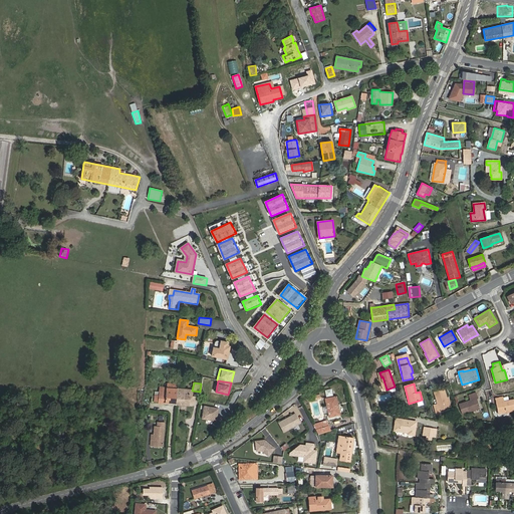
[(161,388),(159,403),(192,406),(192,391),(161,388)]
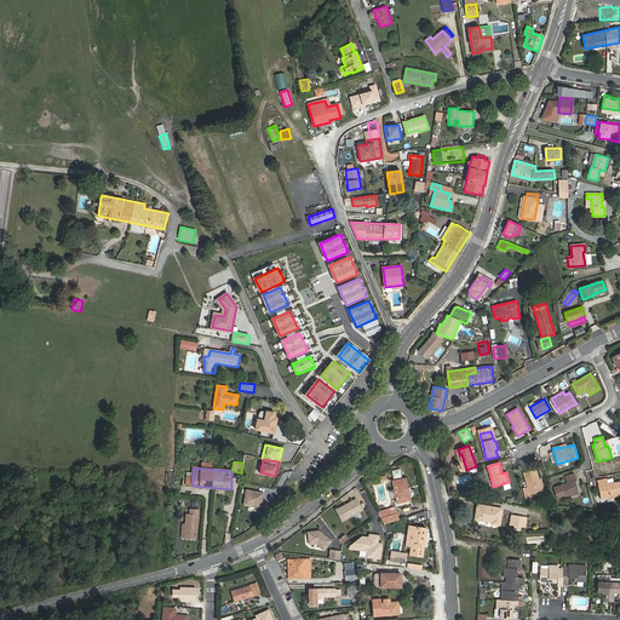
[(394,478),(402,477),(400,469),(391,470),(394,478)]
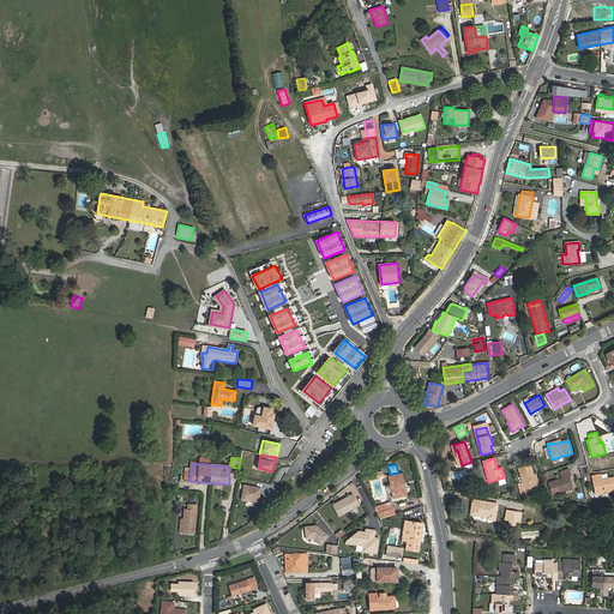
[(530,465),(518,469),(523,482),(518,485),(522,495),(525,494),(524,489),(537,486),(535,475),(534,475),(530,465)]
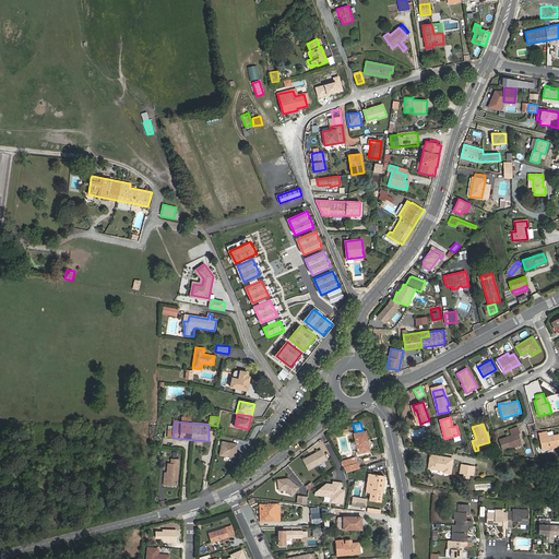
[(519,433),(520,433),(518,427),(509,430),(511,436),(499,440),(502,450),(522,443),(519,433)]
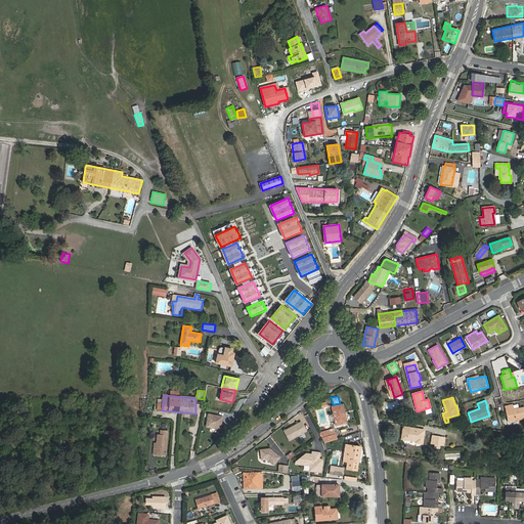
[(343,404),(332,406),(336,425),(346,423),(344,416),(343,416),(342,413),(345,412),(343,404)]
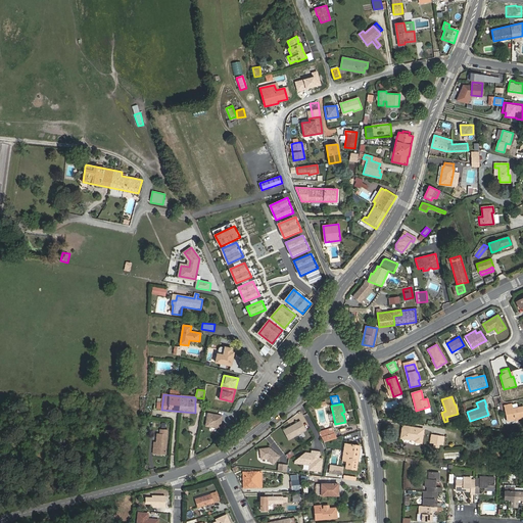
[(512,403),(504,406),(507,421),(522,417),(522,406),(513,409),(512,403)]
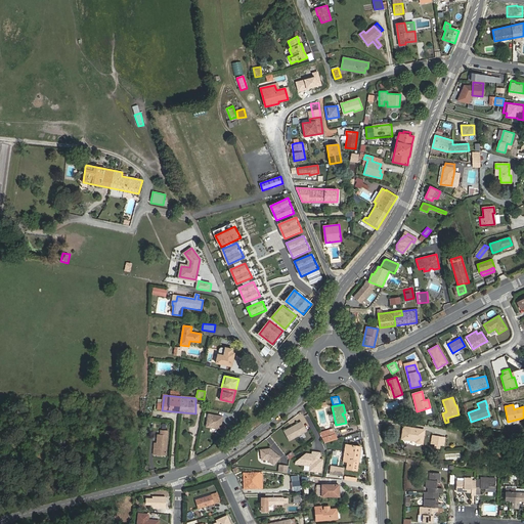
[(224,417),(209,413),(206,427),(221,430),(224,417)]
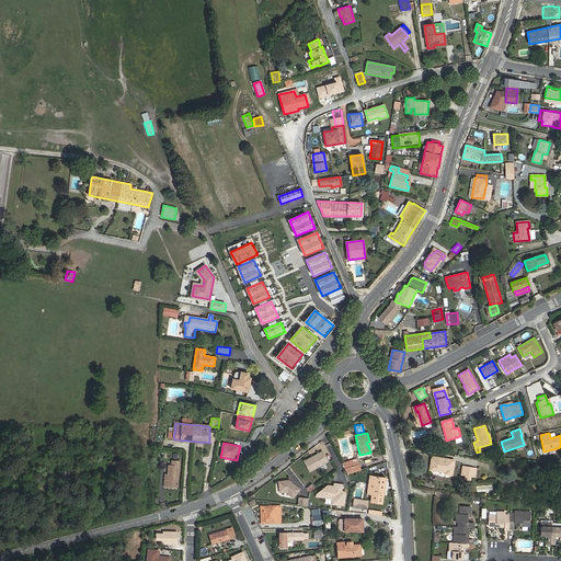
[(322,451),(304,461),(309,472),(329,461),(322,451)]
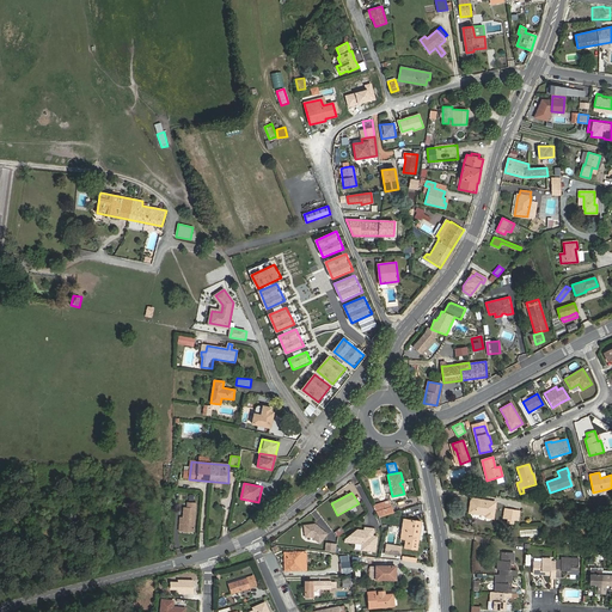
[(495,502),(471,499),(469,512),(487,515),(485,516),(493,518),(495,502)]
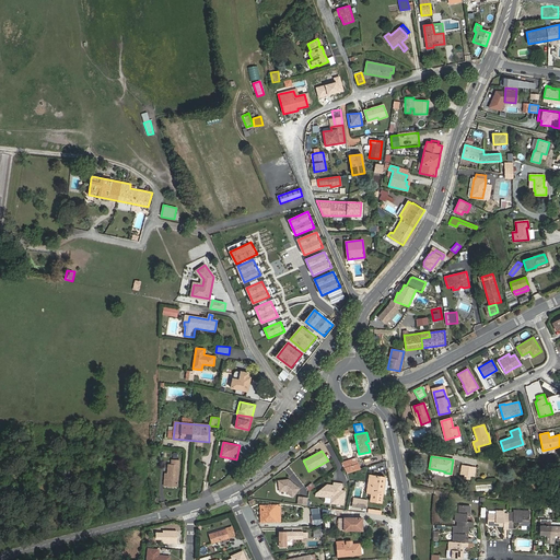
[(347,474),(360,469),(358,464),(352,466),(350,459),(341,463),(347,474)]
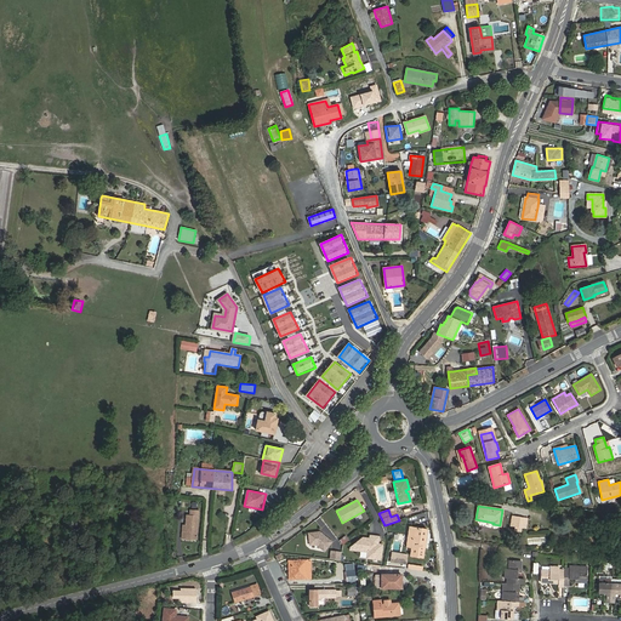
[(199,511),(191,511),(191,516),(187,516),(186,539),(197,539),(199,511)]
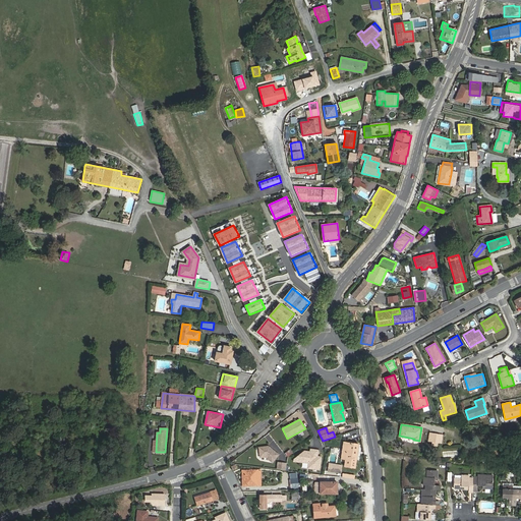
[(430,433),(429,441),(431,442),(437,442),(439,443),(440,435),(430,433)]
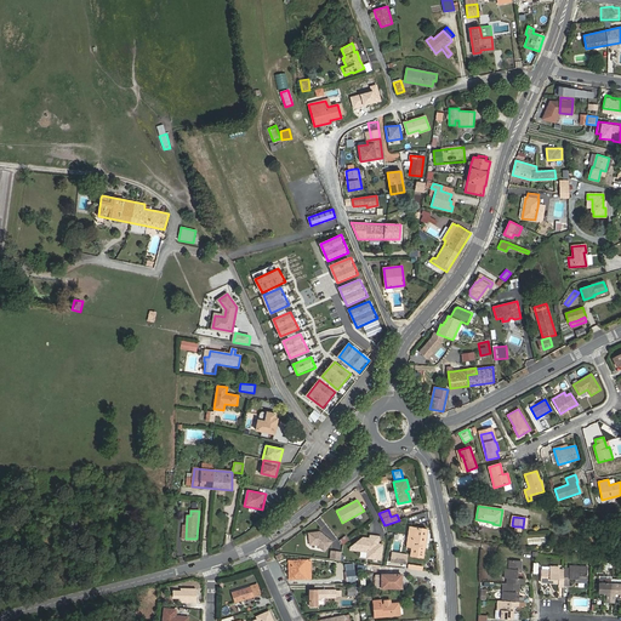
[(410,527),(406,546),(411,547),(410,554),(423,557),(427,529),(410,527)]
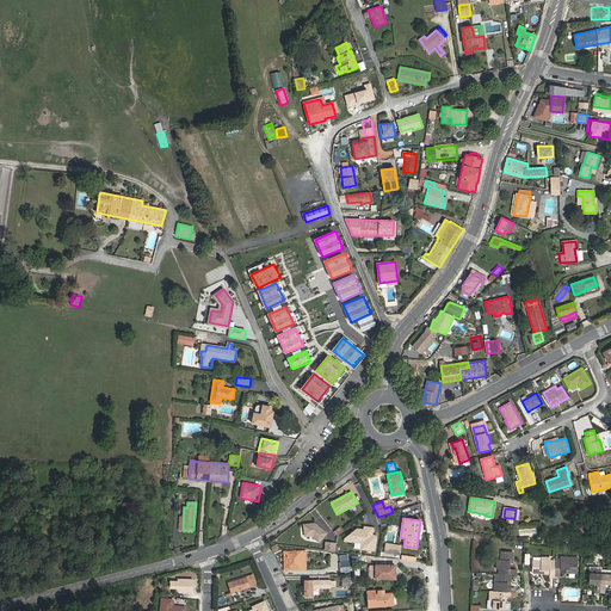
[(315,524),(303,525),(306,537),(312,536),(319,542),(327,532),(315,524)]
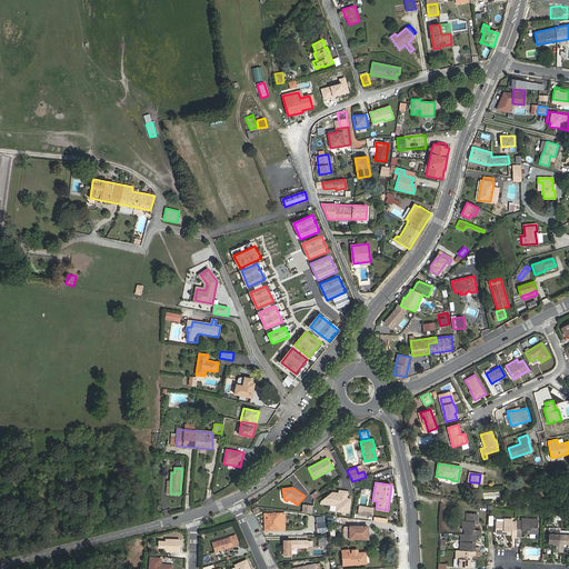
[(313,499),(320,495),(317,490),(310,495),(313,499)]
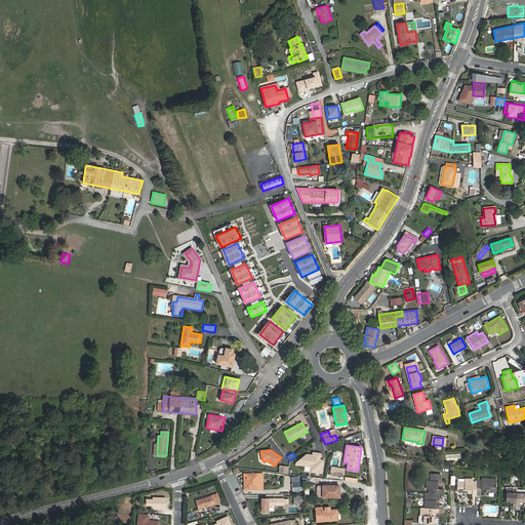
[(307,454),(295,462),(295,466),(311,467),(310,472),(322,473),(323,462),(319,461),(320,460),(321,454),(313,452),(313,455),(307,454)]
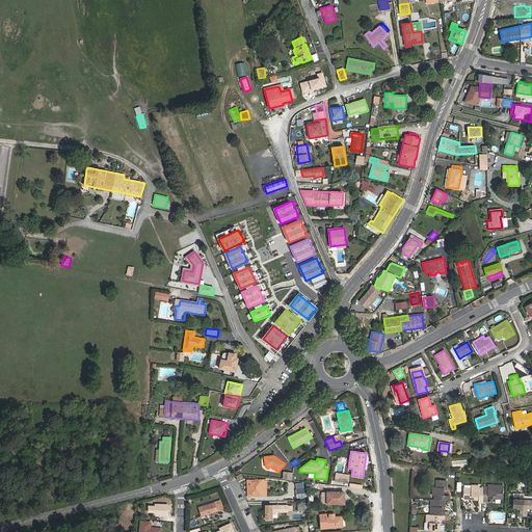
[(349,476),(336,474),(335,481),(348,483),(349,476)]
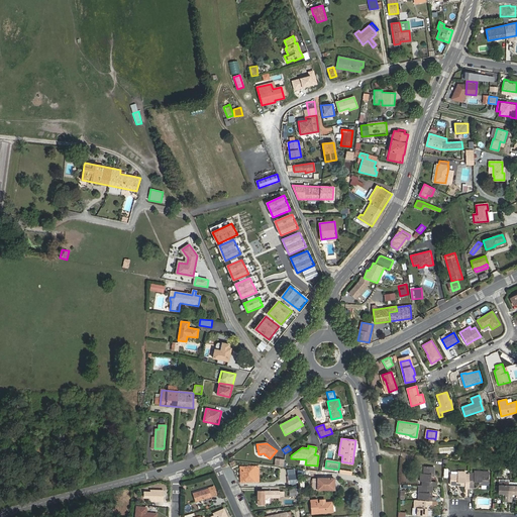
[(245,482),(259,481),(259,467),(245,467),(245,482)]
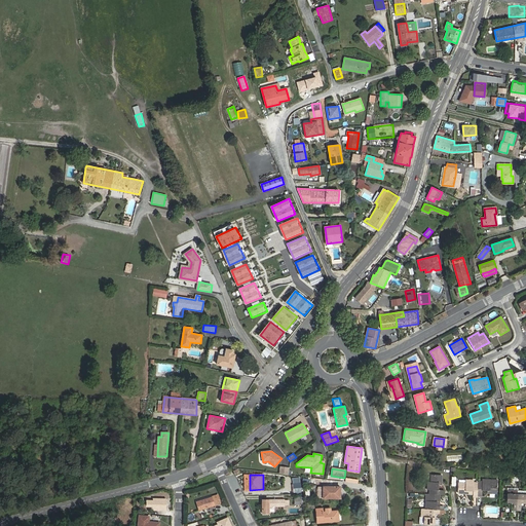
[(442,475),(431,475),(431,482),(427,482),(427,490),(429,490),(429,494),(440,494),(444,495),(445,491),(439,490),(439,482),(441,482),(442,475)]
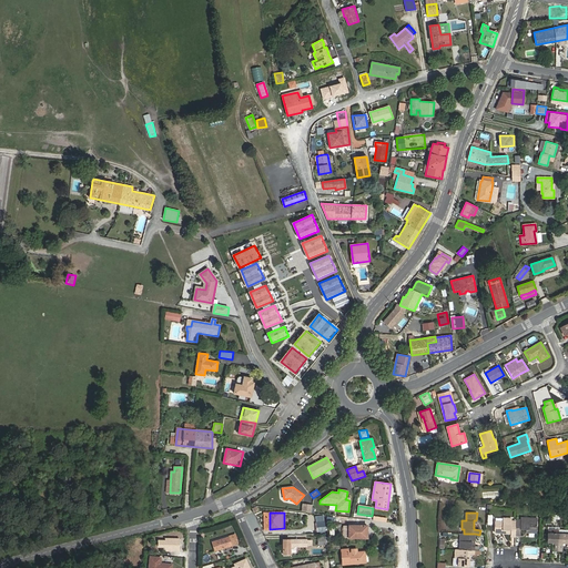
[(529,529),(529,533),(537,533),(537,521),(529,521),(530,518),(520,517),(520,520),(516,519),(516,535),(520,536),(520,529),(529,529)]
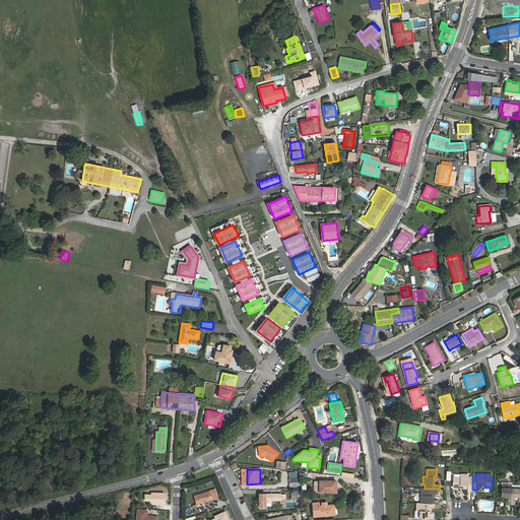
[(472,475),(470,475),(470,477),(468,476),(468,474),(460,474),(460,477),(453,477),(452,486),(460,488),(460,484),(468,485),(468,491),(472,491),(472,490),(472,475)]
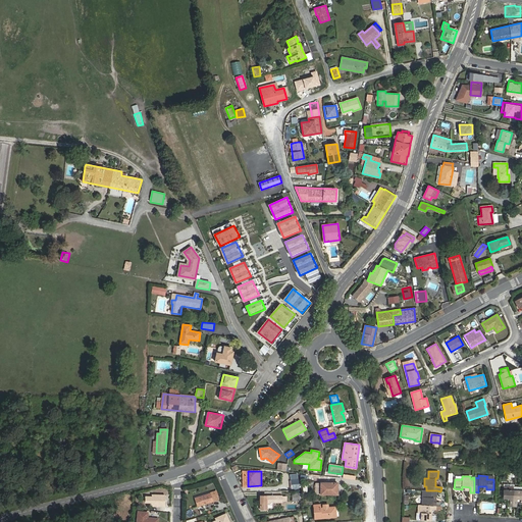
[(299,478),(291,479),(292,488),(300,487),(299,478)]
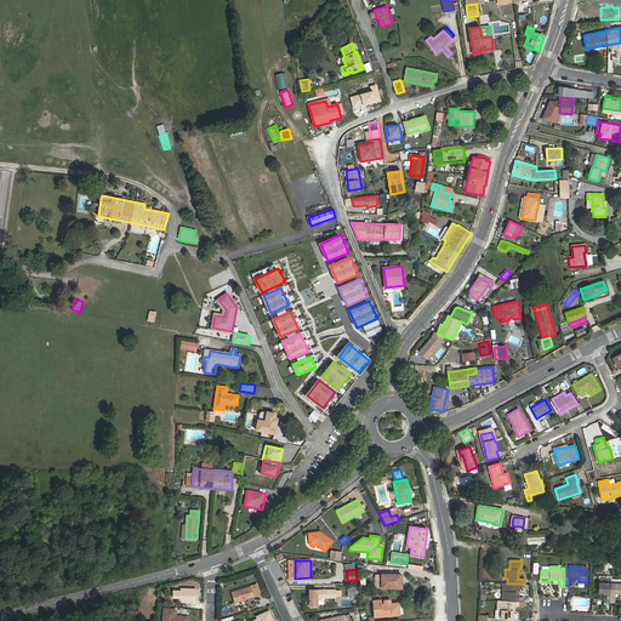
[(402,575),(382,574),(381,588),(402,588),(402,575)]
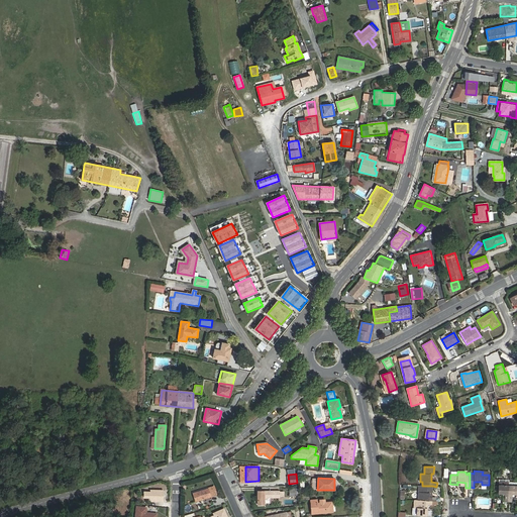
[(508,501),(509,482),(506,482),(506,480),(499,480),(498,494),(505,494),(504,501),(508,501)]
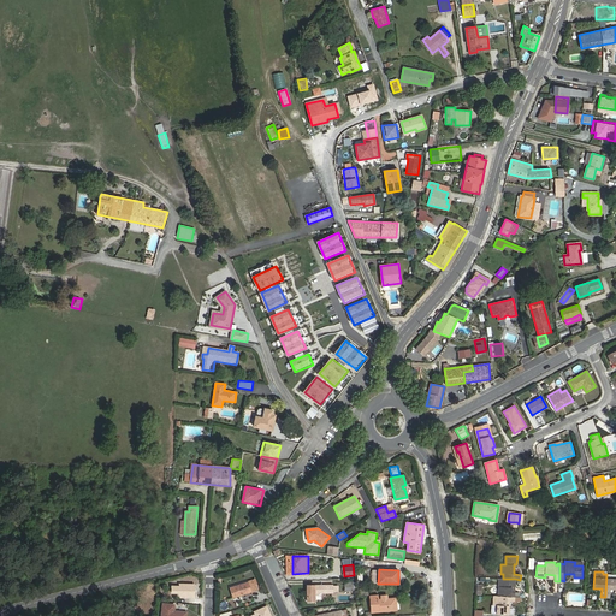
[(615,574),(606,574),(605,597),(610,598),(610,588),(615,588),(615,574)]
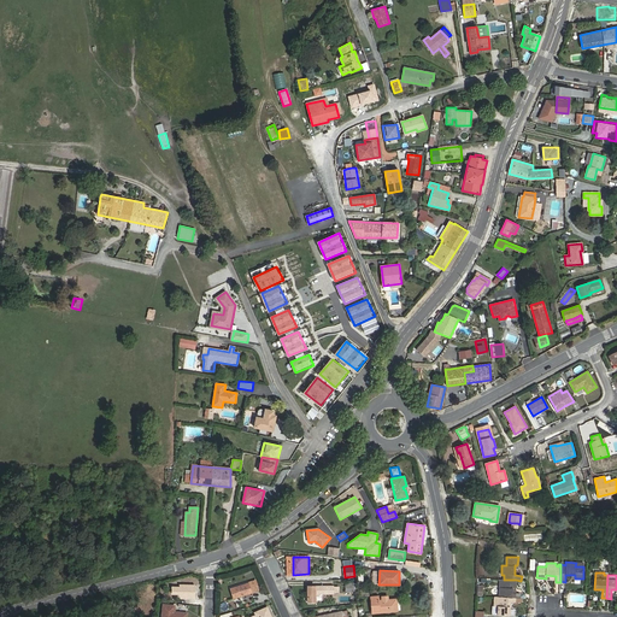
[(504,580),(504,587),(500,587),(499,597),(516,598),(519,598),(521,593),(515,593),(512,593),(512,588),(516,588),(516,580),(504,580)]
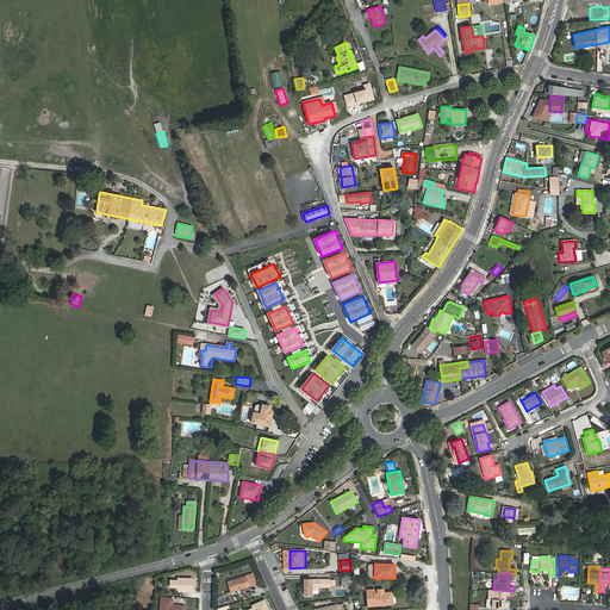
[(229,582),(231,591),(254,584),(251,577),(248,578),(247,576),(229,582)]
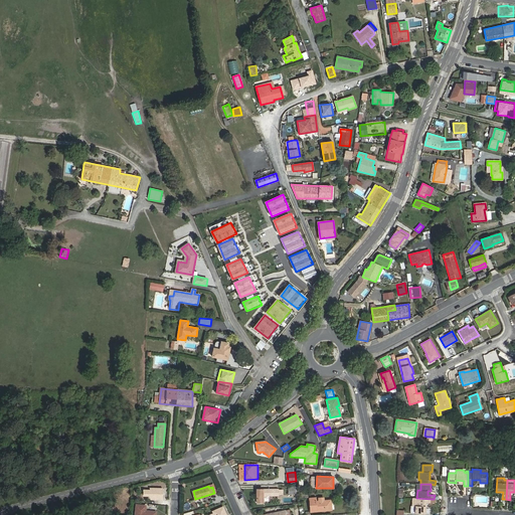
[(278,495),(282,495),(282,490),(256,490),(256,503),(263,503),(263,495),(278,495)]
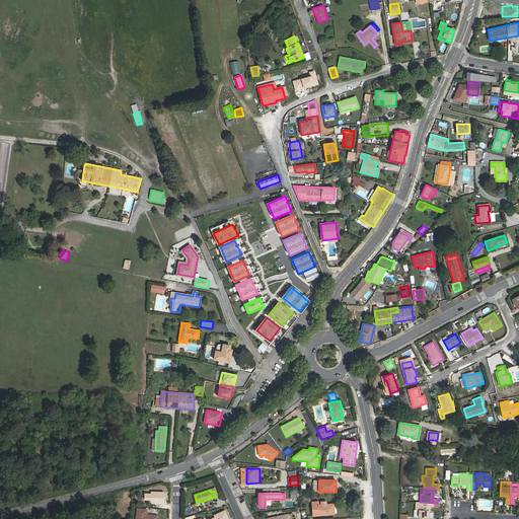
[(312,502),(313,515),(334,514),(334,507),(330,507),(330,504),(326,505),(326,502),(321,502),(321,505),(318,505),(318,502),(312,502)]
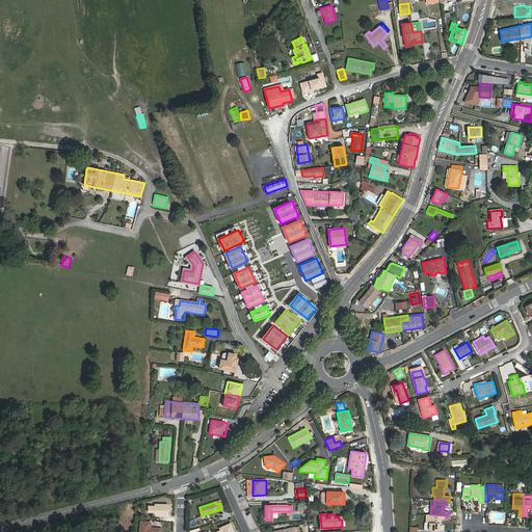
[(430,514),(426,514),(426,523),(429,523),(429,530),(440,531),(440,524),(437,523),(437,519),(444,520),(445,515),(430,514)]
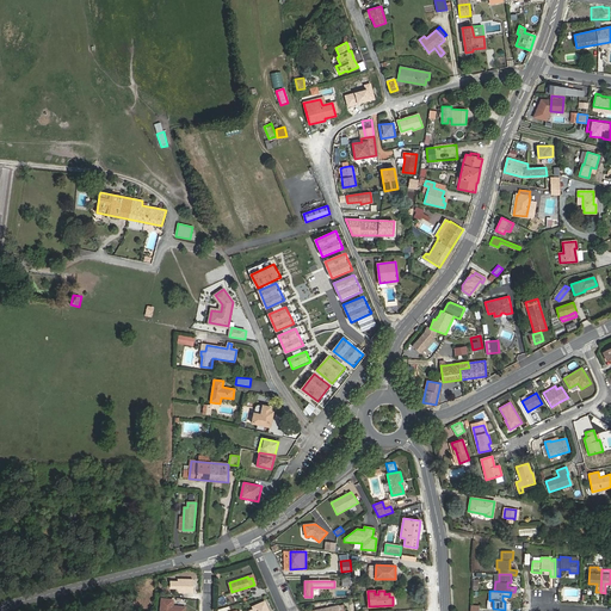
[(160,610),(184,610),(185,608),(172,606),(173,600),(161,599),(160,610)]
